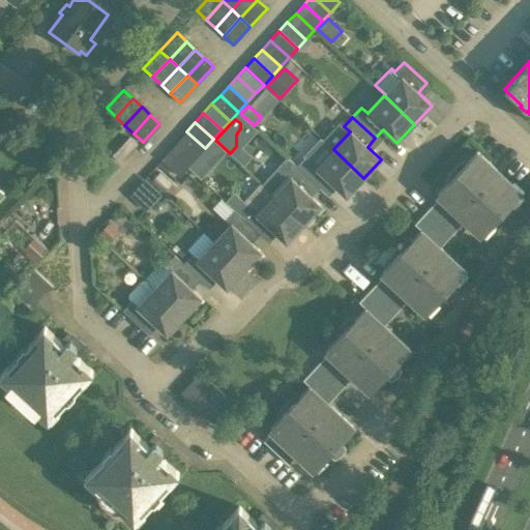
[(178,140),(197,157),(205,148),(186,131),(178,140)]
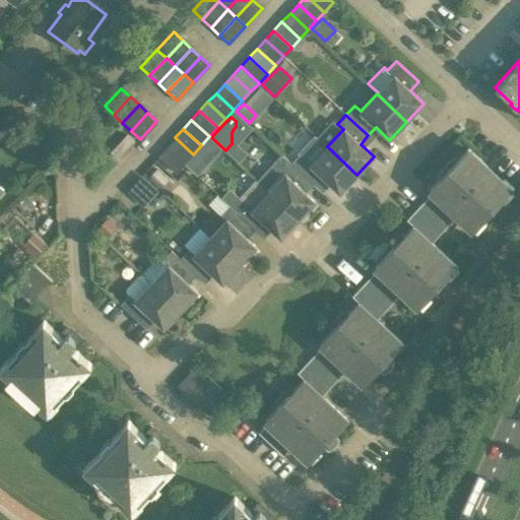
[(110,152),(117,159),(134,141),(126,134),(122,139),(110,152)]
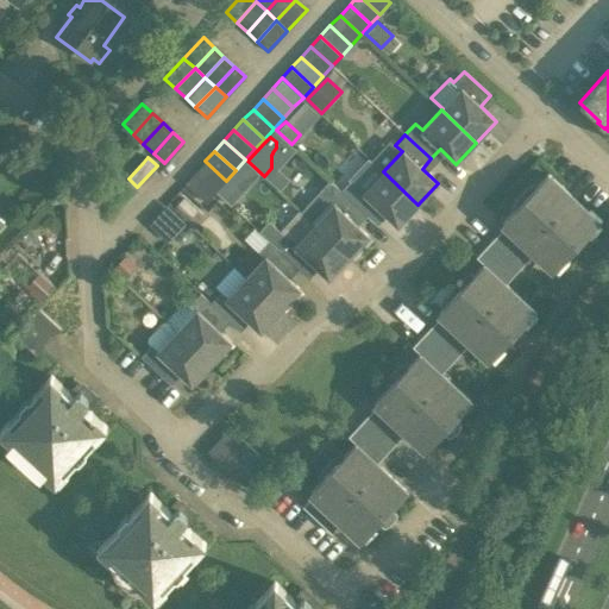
[(195,171),(217,190),(226,181),(205,161),(195,171)]
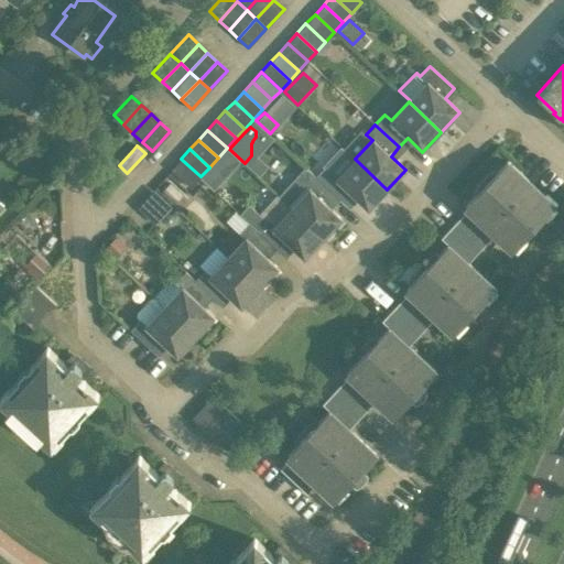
[(191,187),(201,176),(181,159),(171,169),(191,187)]
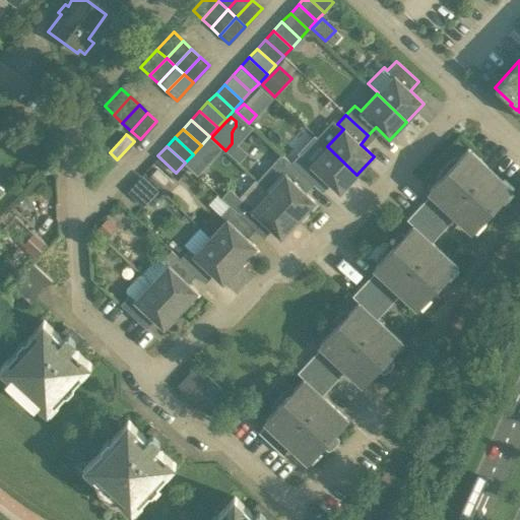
[(339,193),(356,175),(327,146),(311,164),(305,158),(297,168),(287,159),(286,160),(310,181),(318,189),(326,180),(339,193)]
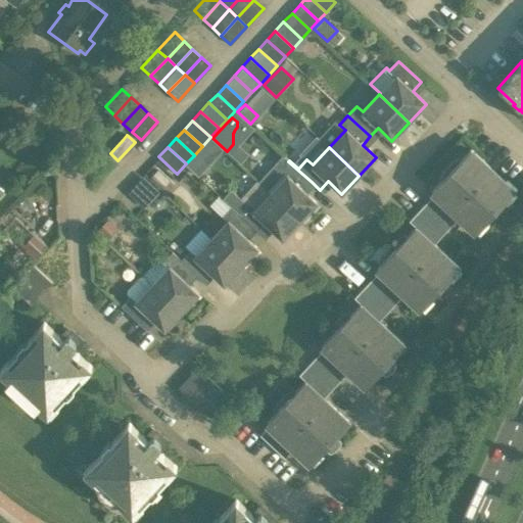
[(285,458),(294,448),(311,464),(330,452),(339,442),(349,422),(324,398),(349,371),(366,386),(385,375),(393,366),(405,344),(379,321),(403,294),(421,310),(440,297),(448,289),(460,268),(434,244),(459,217),(476,233),(495,221),(504,211),(515,191),(470,149),(431,191),(434,194),(409,221),(415,227),(376,268),(379,271),(353,298),(360,303),(321,345),(324,348),(298,375),(304,381),(266,422),(269,425),(259,435),(285,458)]
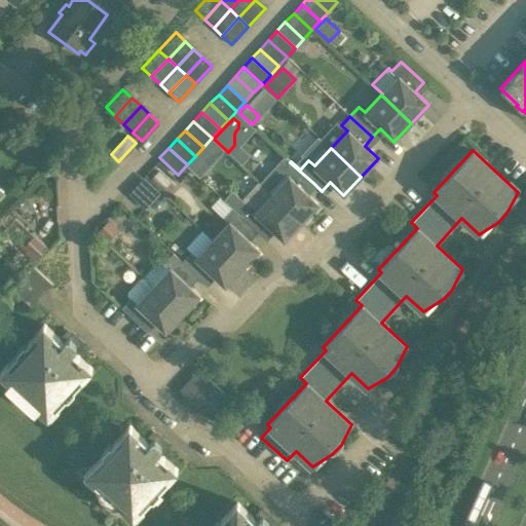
[(195,156),(187,164),(199,177),(208,167),(195,156)]
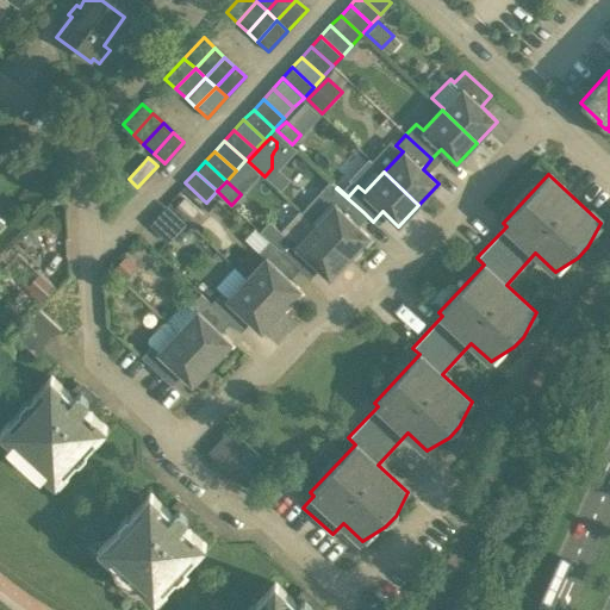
[(317,199),(303,215),(315,225),(349,259),(369,237),(354,222),(363,212),(336,188),(331,184),(327,190),(327,199),(317,199)]
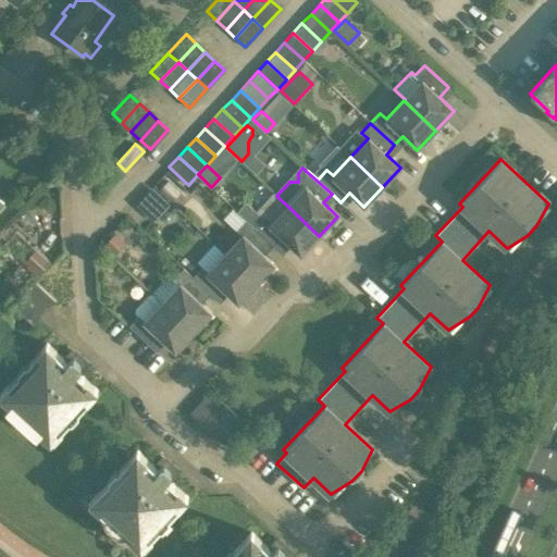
[(158,190),(168,200),(176,192),(166,182),(158,190)]
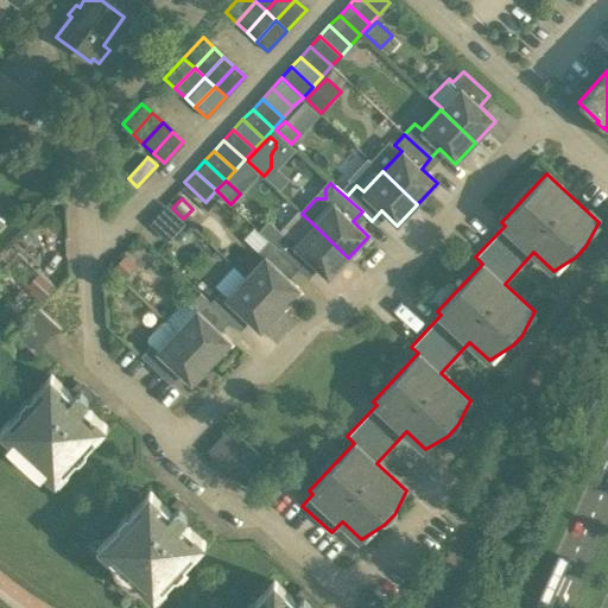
[(299,211),(279,233),(267,221),(258,230),(267,239),(278,248),(292,265),(303,274),(312,264),(328,279),(348,258),(314,225),(302,214),(299,211)]
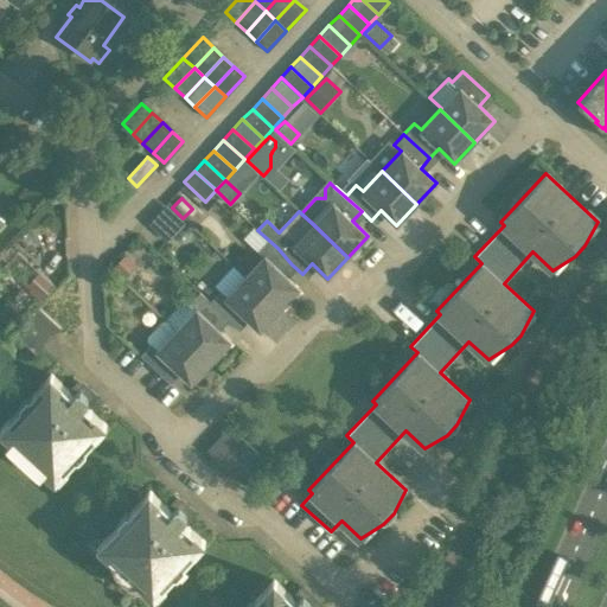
[(263,256),(244,278),(279,310),(299,288),(283,274),(292,264),(278,248),(267,238),(256,250),(263,256)]
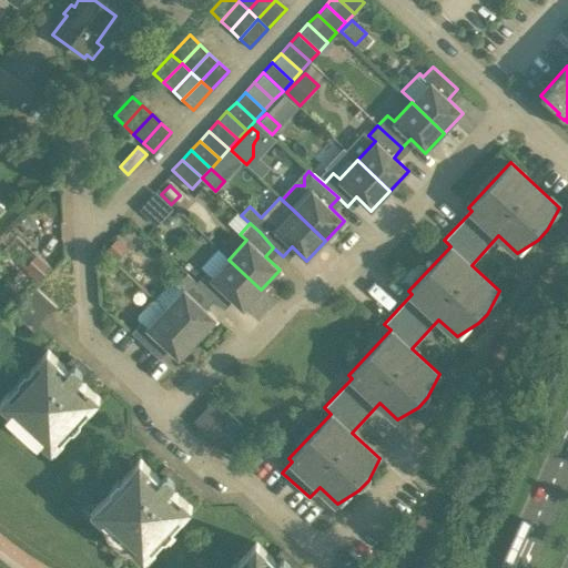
[(114,240),(104,252),(114,261),(125,250),(114,240)]
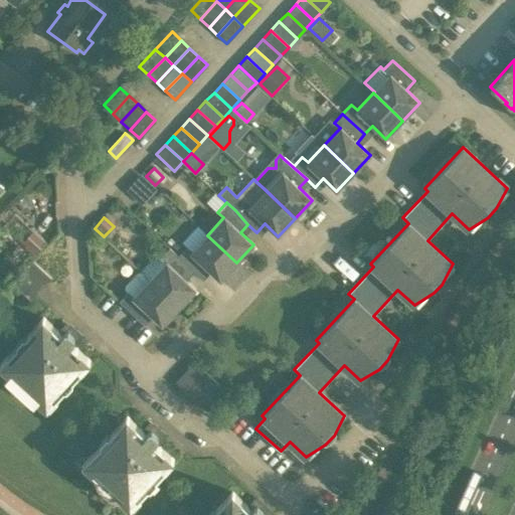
[(32,229),(21,241),(35,253),(45,241),(32,229)]
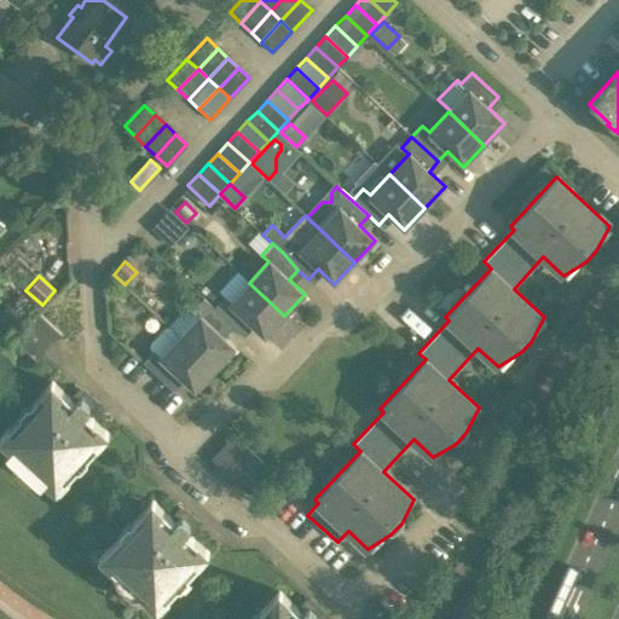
[(265,337),(284,316),(249,283),(230,304),(223,296),(213,307),(213,308),(229,323),(229,324),(238,333),(248,323),(265,337)]
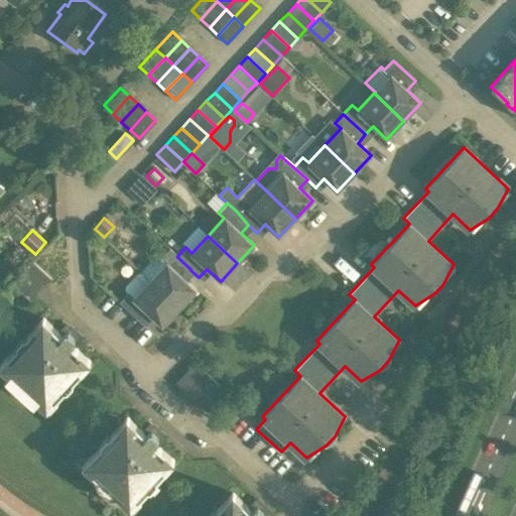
[(108,246),(101,239),(94,246),(98,250),(105,250),(108,246)]
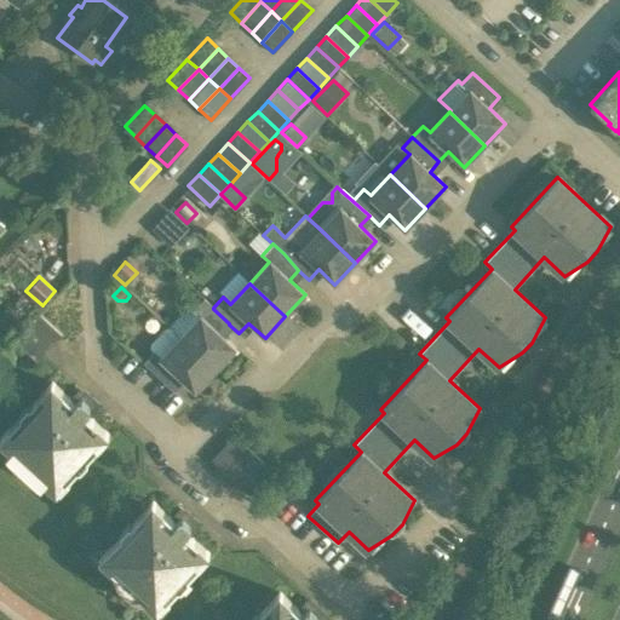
[(199,316),(179,337),(214,371),(235,349),(219,333),(229,325),(229,323),(213,309),(213,308),(204,298),(193,310),(199,316)]
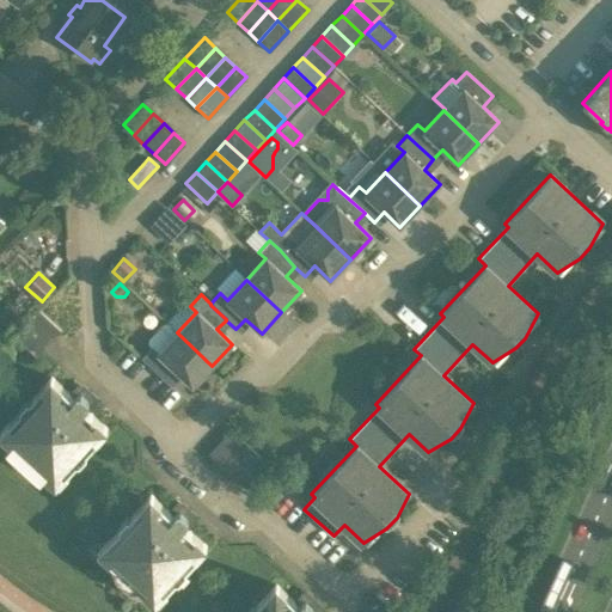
[(38,310),(13,336),(36,356),(41,350),(60,330),(38,310)]
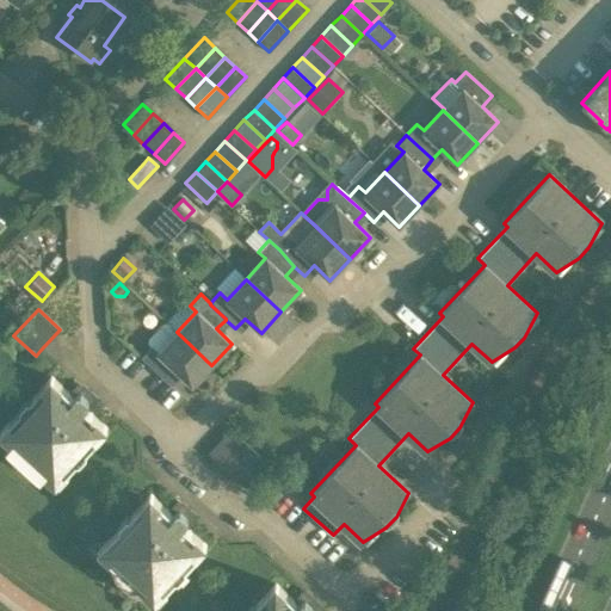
[(211,365),(177,332),(168,323),(162,325),(148,339),(148,346),(149,347),(141,357),(166,382),(176,371),(192,387),(211,365)]
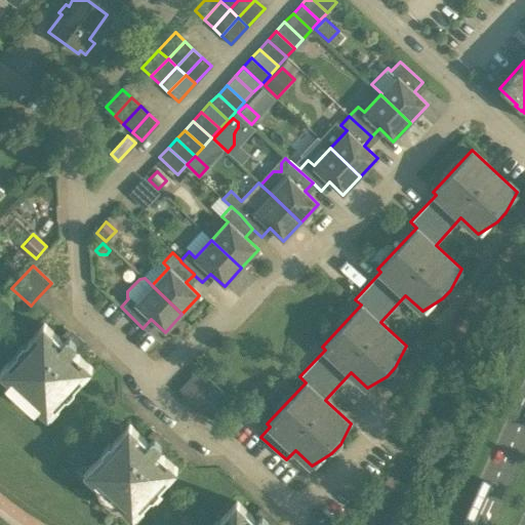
[(50,336),(54,332),(44,323),(35,333),(38,336),(11,365),(8,362),(0,370),(0,373),(8,381),(12,377),(41,404),(38,408),(47,417),(56,407),(53,404),(79,375),(83,378),(92,368),(83,359),(79,363),(71,355),(76,348),(76,344),(70,337),(66,337),(59,345),(50,336)]
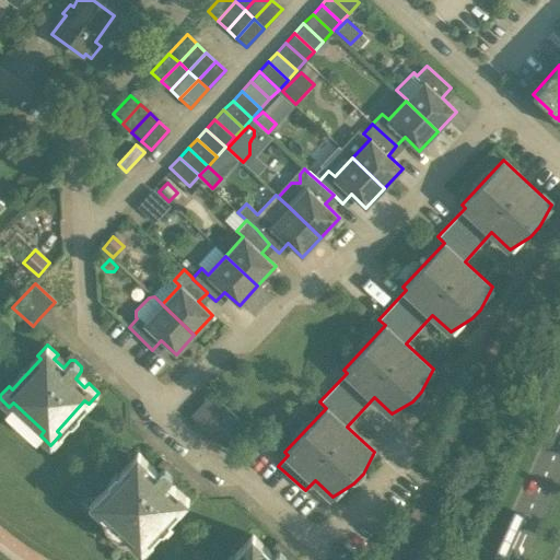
[(211,394),(191,416),(197,421),(217,440),(237,418),(211,394)]
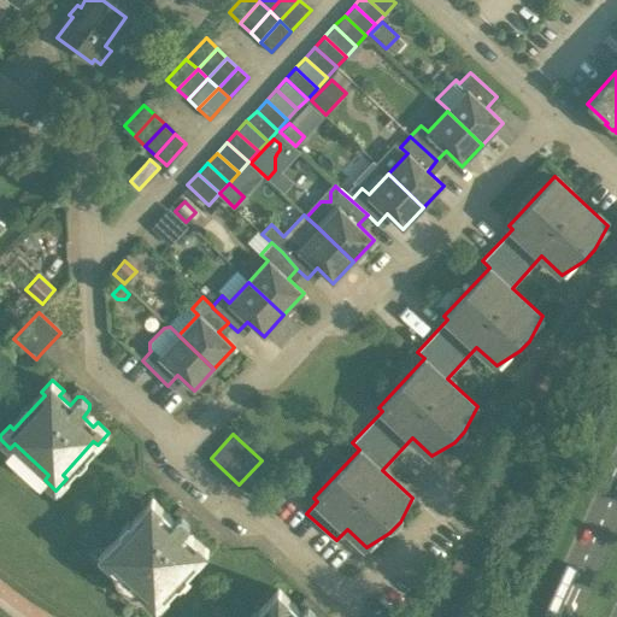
[(182,516),(178,516),(170,524),(159,513),(163,509),(152,498),(141,510),(146,515),(113,548),(110,544),(99,556),(110,566),(115,562),(148,594),(145,598),(156,609),(166,598),(163,593),(194,559),(198,563),(210,551),(198,540),(194,545),(182,535),(189,527),(189,522),(182,516)]
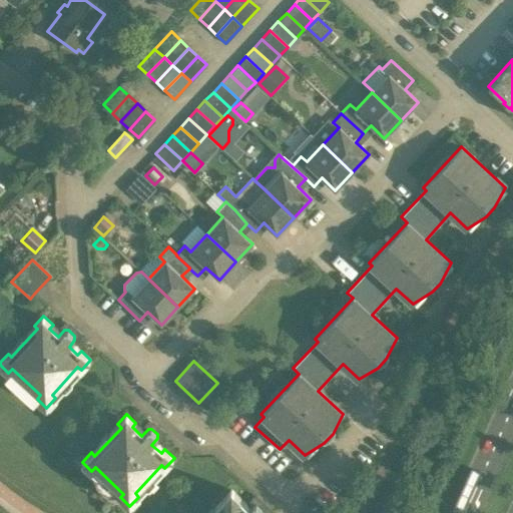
[(263,512),(263,510),(257,504),(252,504),(246,511),(237,502),(241,498),(231,489),(222,499),(225,503),(215,512),(263,512)]
